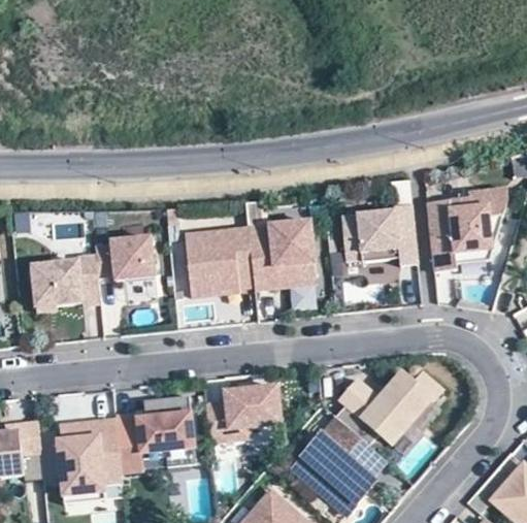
[(489,259),(507,198),(506,188),(457,193),(458,198),(426,202),(433,270),(456,268),(456,263),(489,259)]
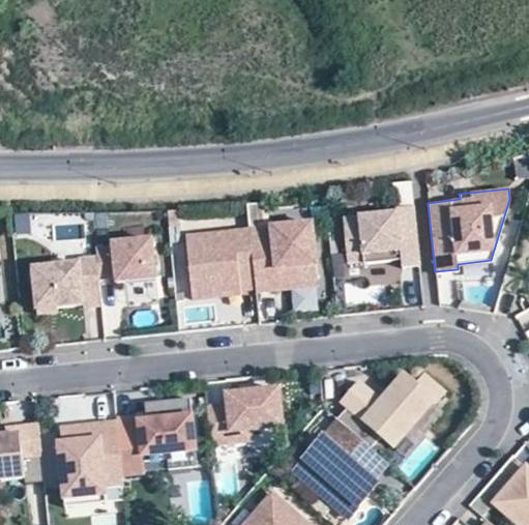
[(418,260),(412,201),(394,203),(395,207),(342,212),(347,257),(362,256),(363,258),(401,254),(401,262),(418,260)]
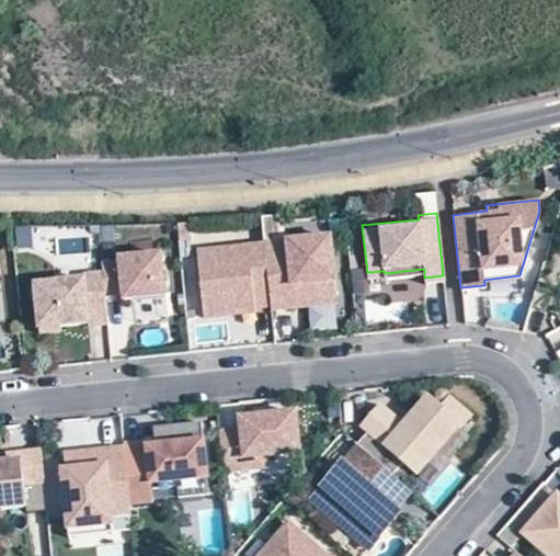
[(338,288),(331,229),(265,236),(272,297),(272,302),(296,299),(295,292),(338,288)]
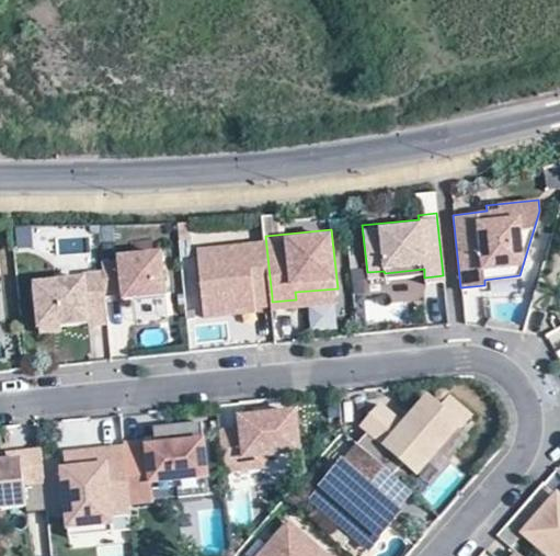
[(272,297),(265,236),(198,242),(205,309),(229,306),(227,293),(255,291),(255,298),(272,297)]
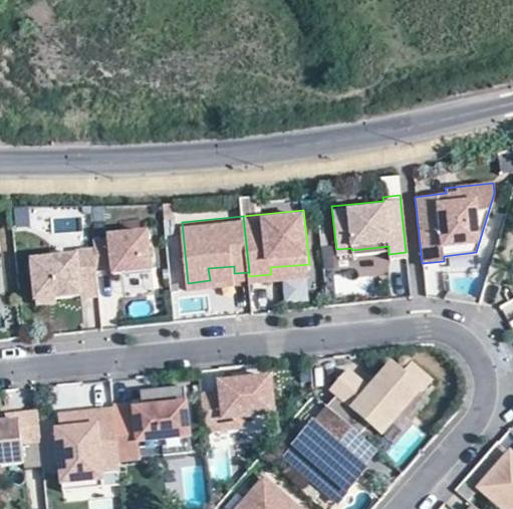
[(153,263),(149,225),(110,229),(110,232),(93,234),(94,243),(97,264),(113,262),(114,267),(153,263)]
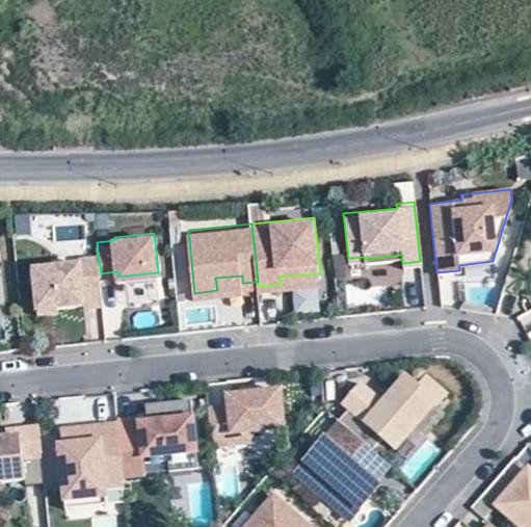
[(101,273),(98,252),(80,254),(80,257),(34,262),(38,308),(51,306),(51,302),(84,298),(85,300),(103,298),(101,273)]
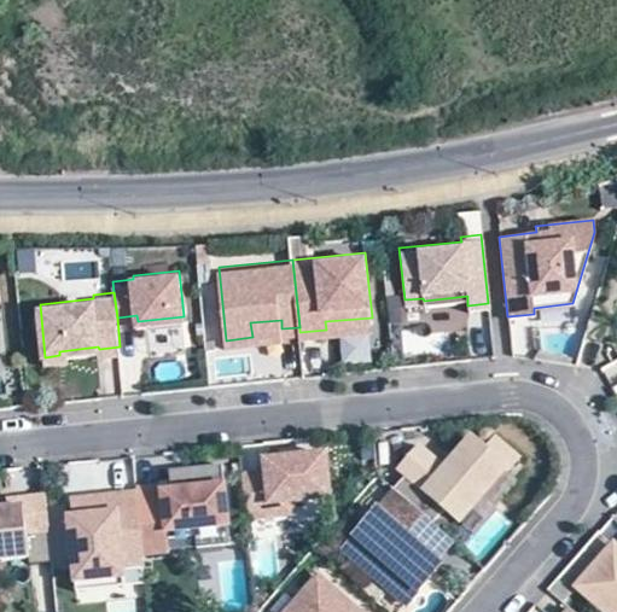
[(372,325),(372,318),(325,321),(326,330),(372,325)]
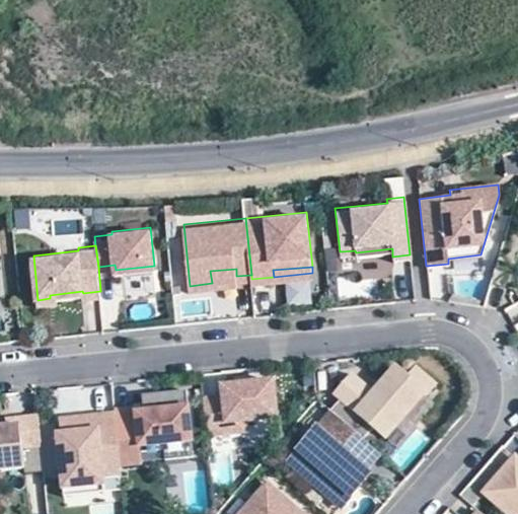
[(236,276),(236,269),(210,271),(212,283),(237,281),(236,276)]
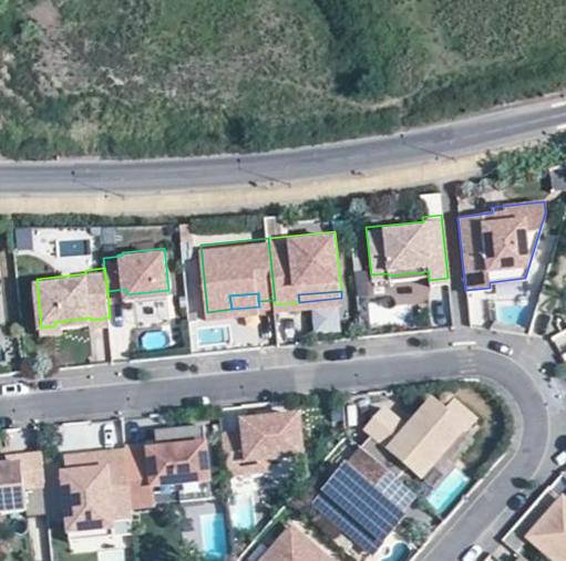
[(420,474),(462,427),(464,429),(475,416),(454,397),(444,409),(432,400),(418,417),(413,413),(404,423),(384,405),(364,428),(371,434),(360,446),(361,447),(395,478),(409,464),(420,474)]
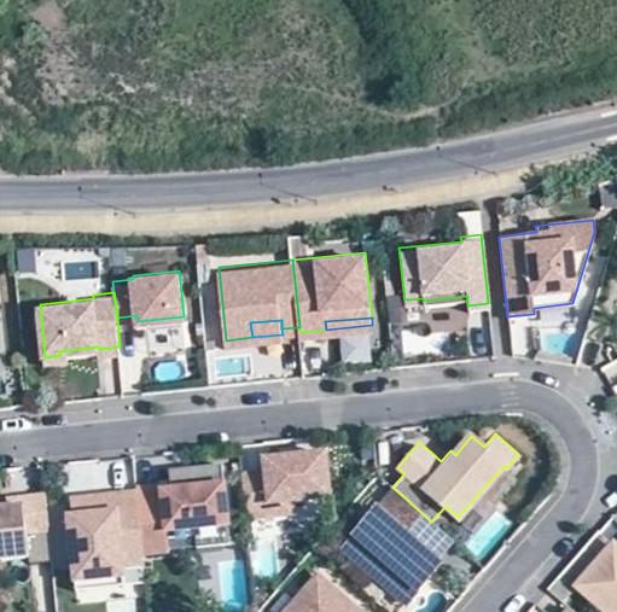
[(330,495),(324,449),(262,456),(263,468),(240,472),(244,516),(292,511),(291,499),(330,495)]
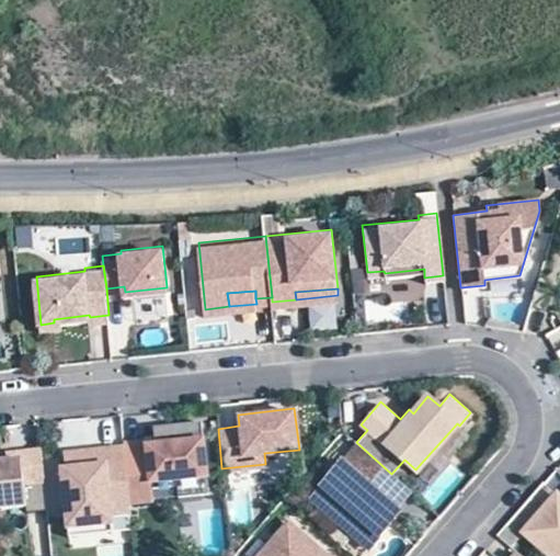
[(207,492),(200,419),(164,423),(166,437),(153,438),(123,441),(123,445),(128,500),(152,498),(150,480),(175,478),(176,496),(207,492)]
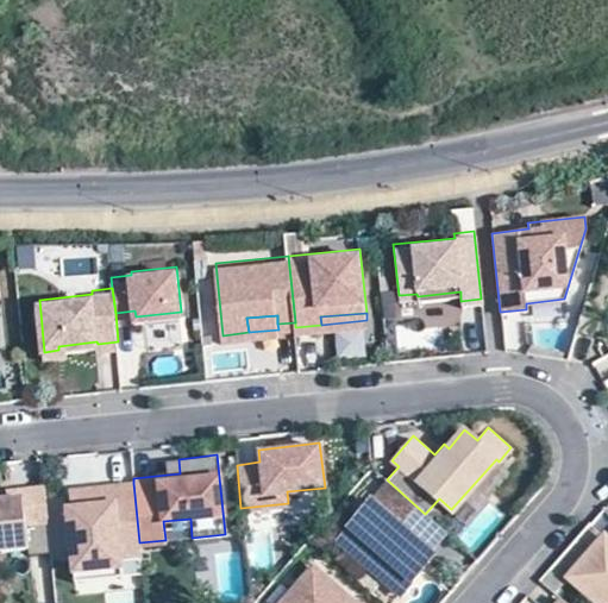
[(180,473),(179,459),(165,460),(167,475),(180,473)]
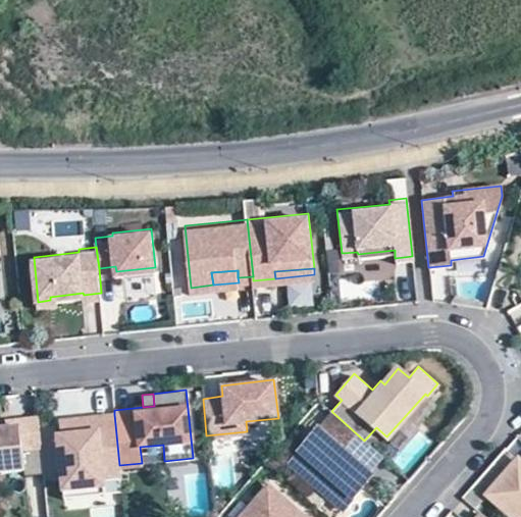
[(379,453),(364,441),(332,412),(290,461),(329,496),(354,468),(361,474),(379,453)]
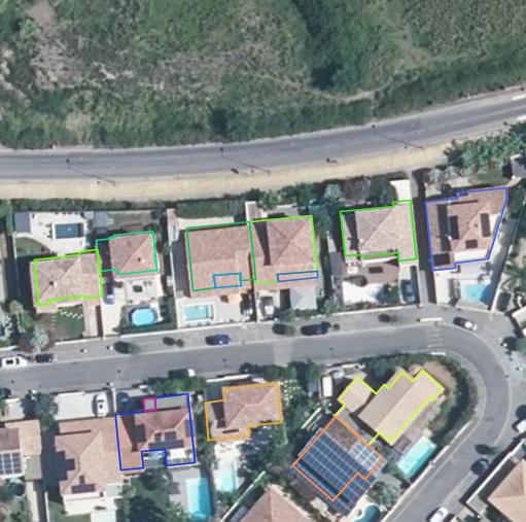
[(120,470),(115,418),(59,423),(61,439),(57,439),(62,485),(102,481),(121,480),(120,470)]
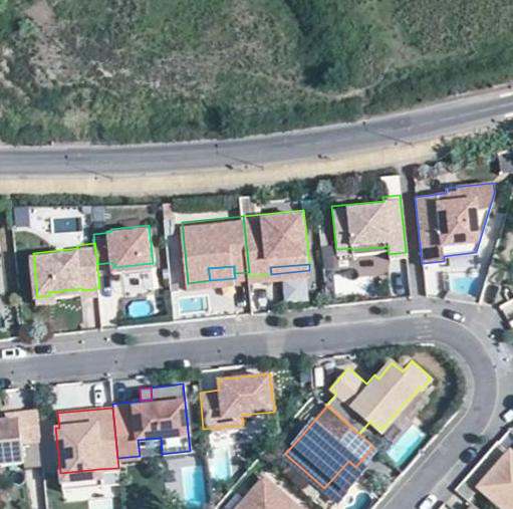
[(39,439),(36,409),(16,411),(16,419),(4,420),(0,420),(0,462),(22,460),(20,441),(39,439)]
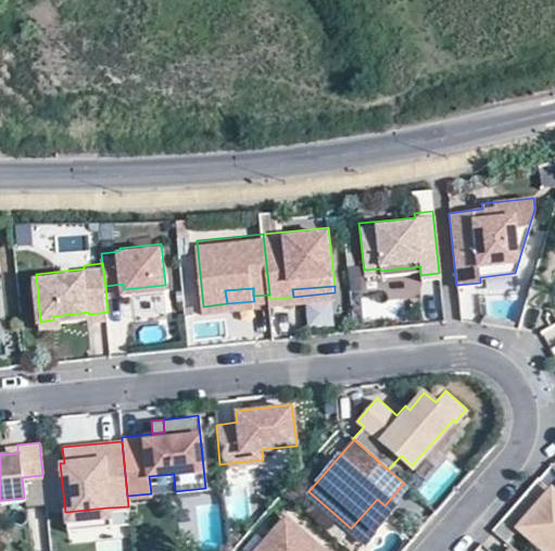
[(17,453),(17,445),(3,446),(4,454),(17,453)]
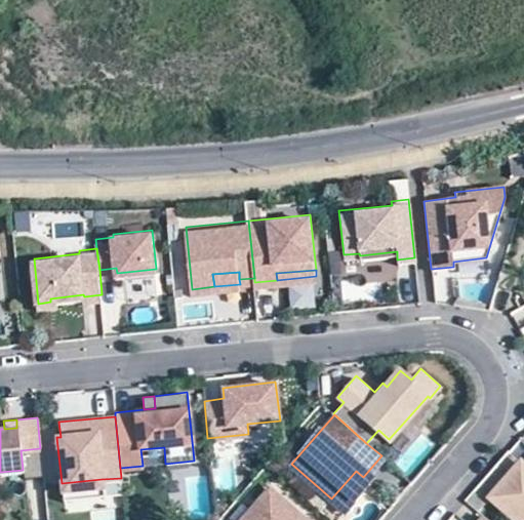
[(521,470),(523,467),(523,464),(519,460),(515,464),(521,470)]
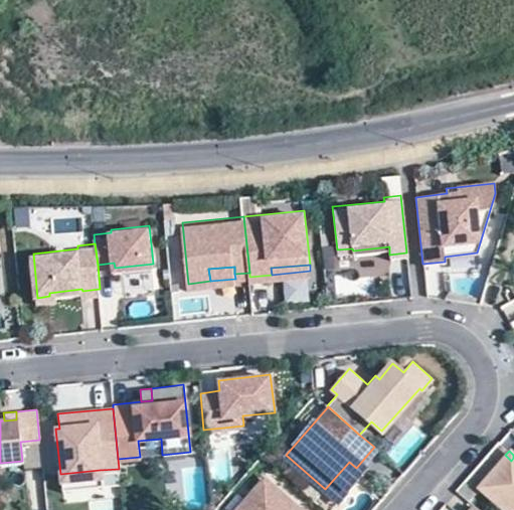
[(513,509),(513,458),(511,461),(505,455),(478,486),(505,509),(513,509)]
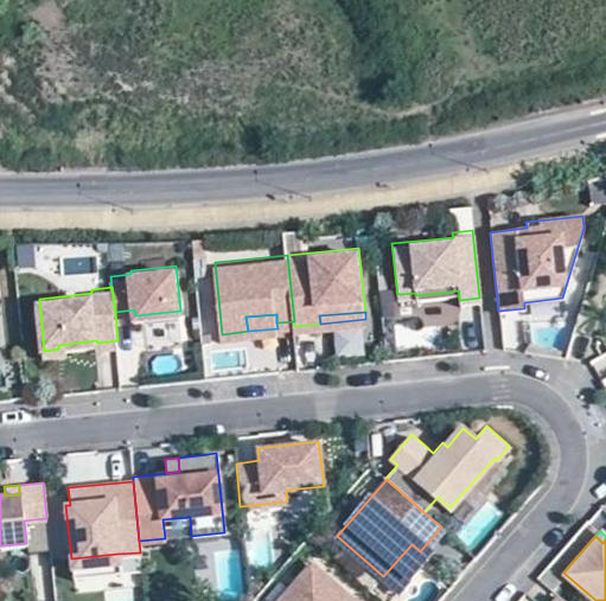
[(120,573),(117,554),(71,558),(72,577),(120,573)]
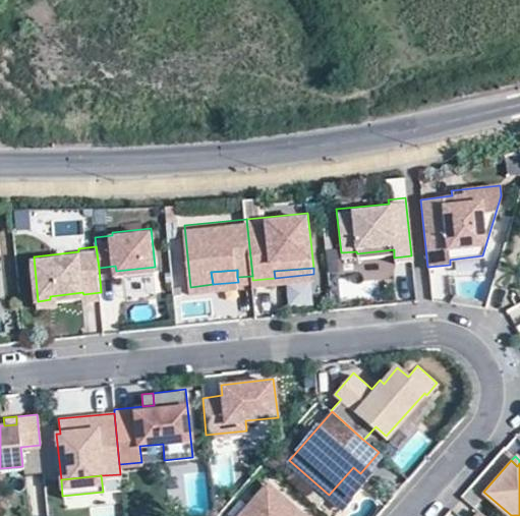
[(306,515),(267,481),(235,515),(306,515)]
